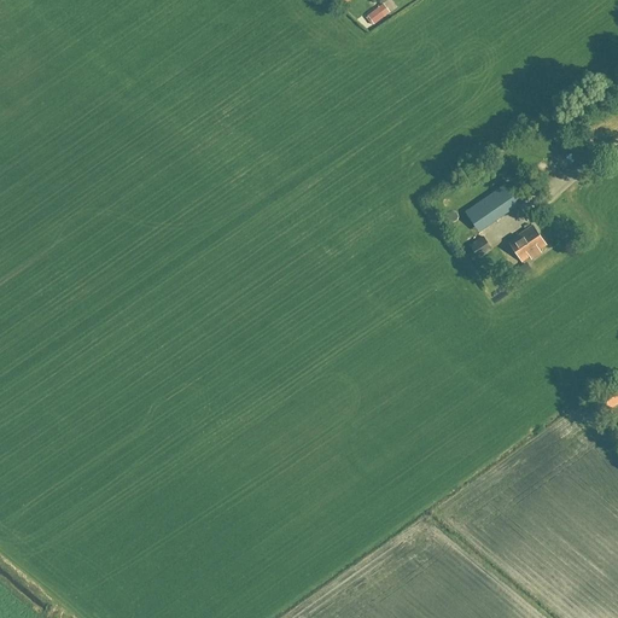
[(385,17),(379,7),(368,16),(374,24),(385,17)]
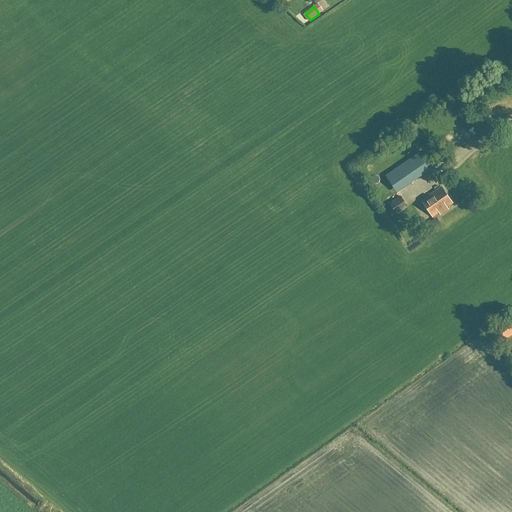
[(393,170),(405,187),(429,170),(418,153),(393,170)]
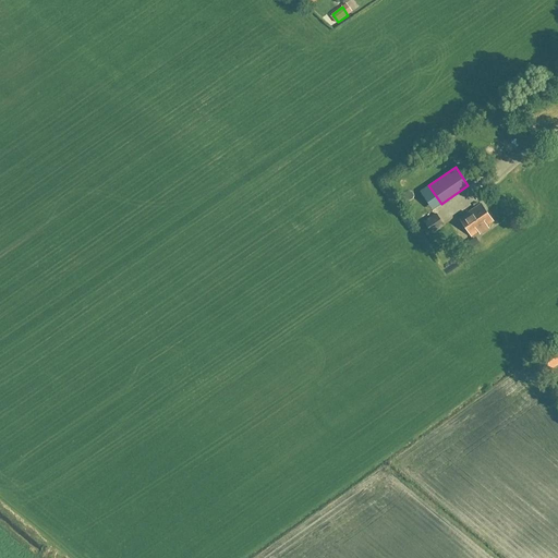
[(487,226),(494,221),(481,204),(459,219),(471,237),(478,232),(480,234),(488,228),(487,226)]
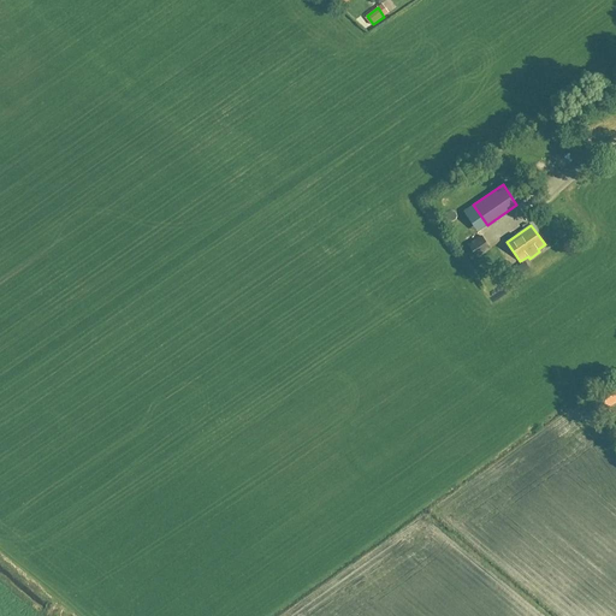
[(478,258),(491,249),(481,236),(468,246),(478,258)]
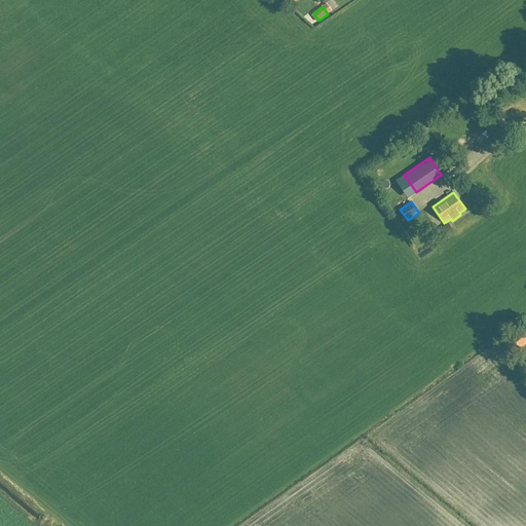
[(514,352),(525,344),(525,332),(523,328),(505,340),(514,352)]
